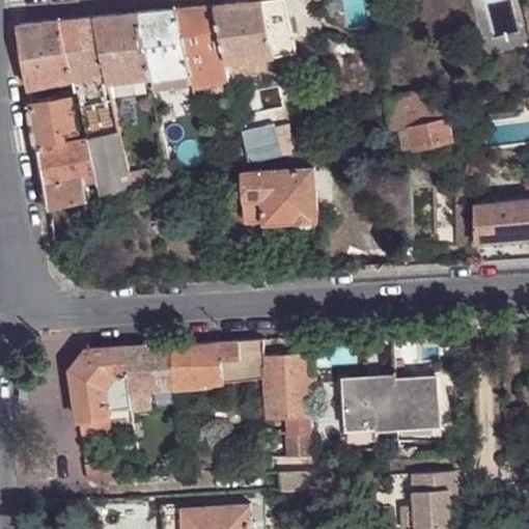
[(259,0),(246,0),(214,6),(225,63),(251,58),(271,54),(259,0)]
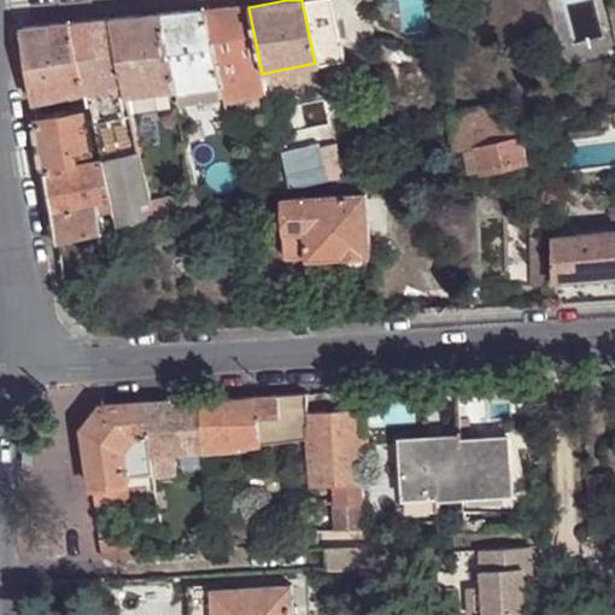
[(249,7),(204,12),(218,86),(223,109),(241,107),(244,122),(271,118),(265,92),(262,74),(249,7)]
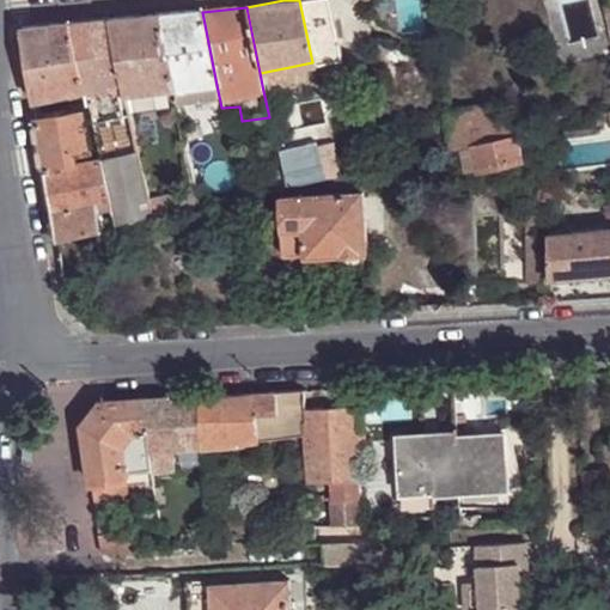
[(202,12),(158,16),(172,90),(215,86),(217,85),(202,12)]
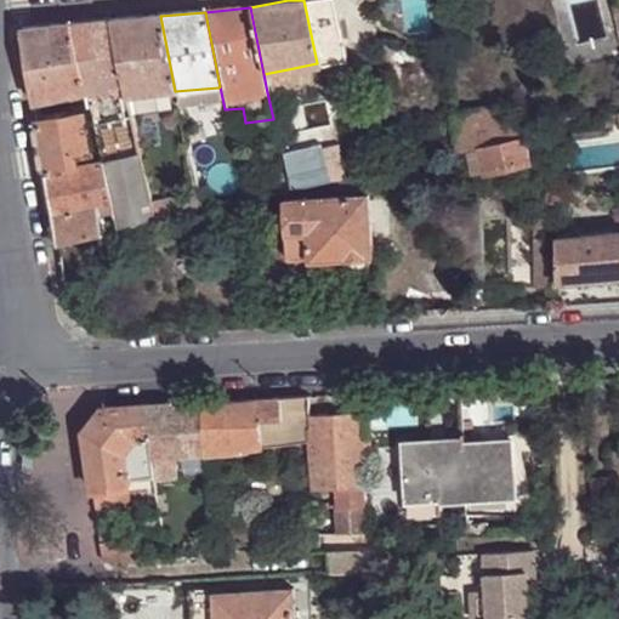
[(160,16),(111,21),(128,98),(149,95),(175,91),(160,16)]
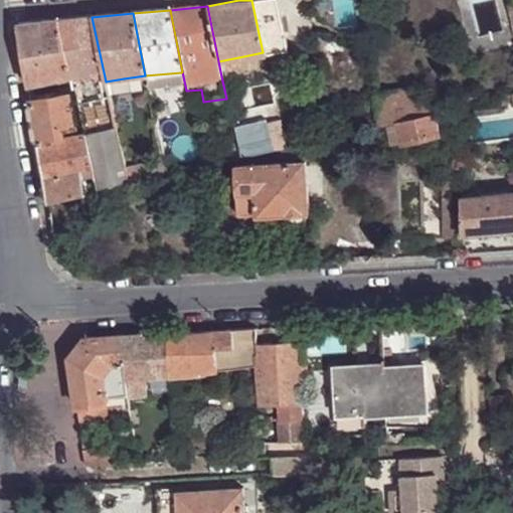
[(56,20),(69,78),(71,77),(77,103),(109,96),(106,81),(92,17),(56,20)]
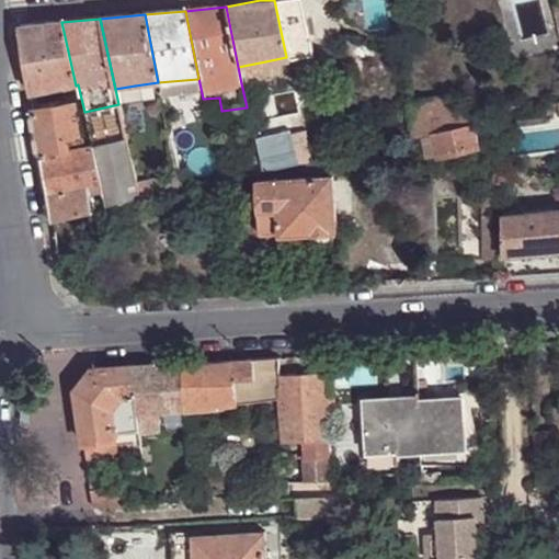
[(19,26),(29,94),(76,86),(61,22),(19,26)]
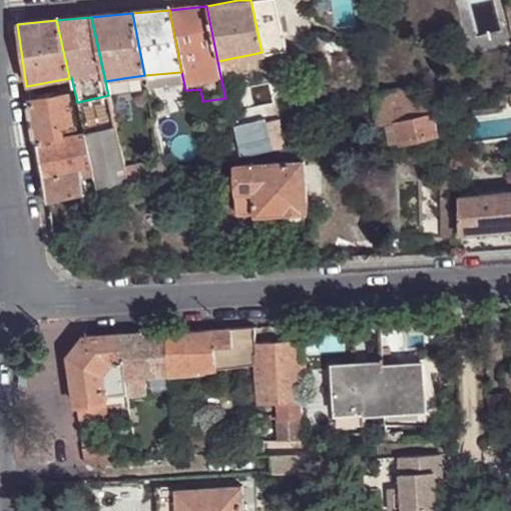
[(242,56),(217,61),(220,76),(245,72),(242,56)]
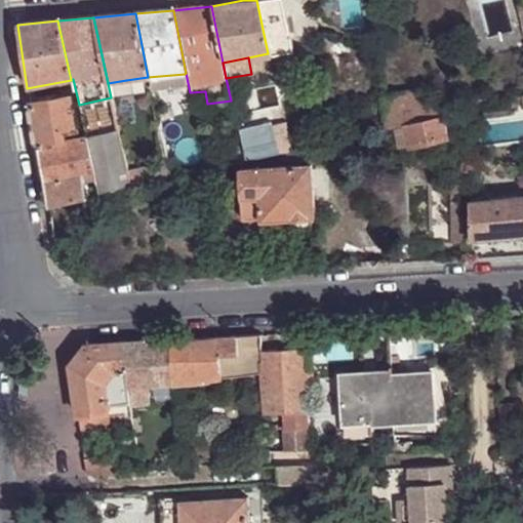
[(185,74),(148,77),(150,88),(187,85),(185,74)]
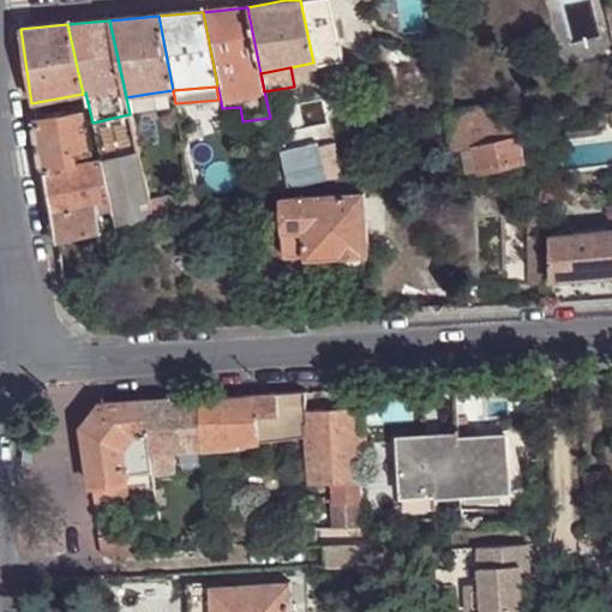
[(175,103),(173,90),(148,94),(153,123),(178,117),(175,103)]
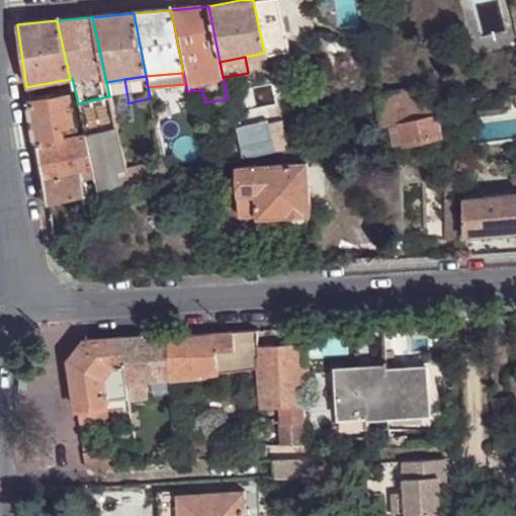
[(124,79),(106,82),(109,96),(117,130),(117,132),(134,127),(129,103),(124,79)]
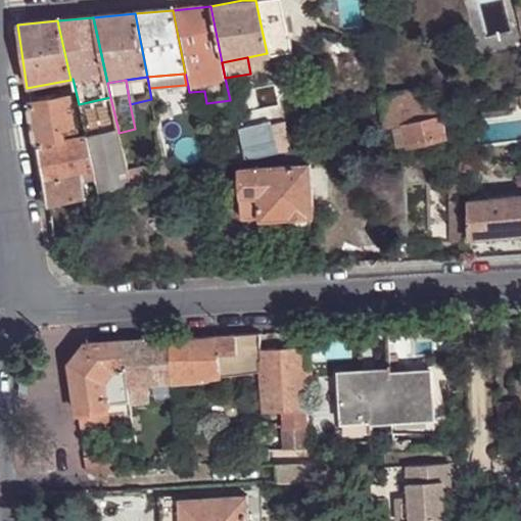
[(379,95),(381,130),(389,129),(400,126),(397,110),(427,103),(422,86),(379,95)]
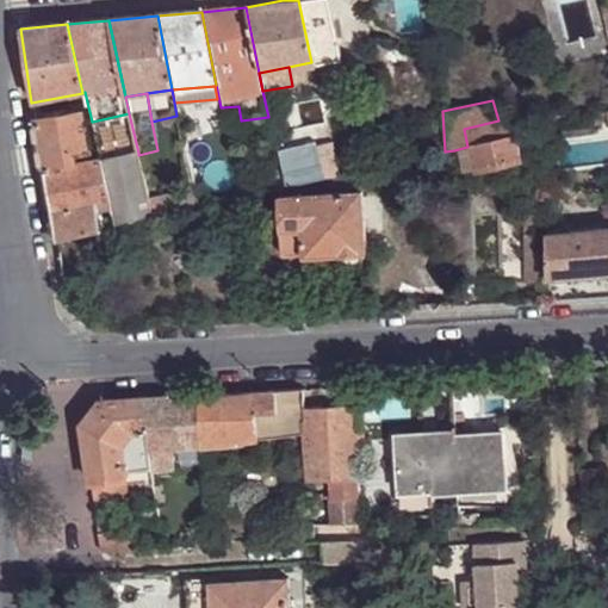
[(35,121),(43,172),(74,166),(73,155),(86,153),(81,112),(35,121)]
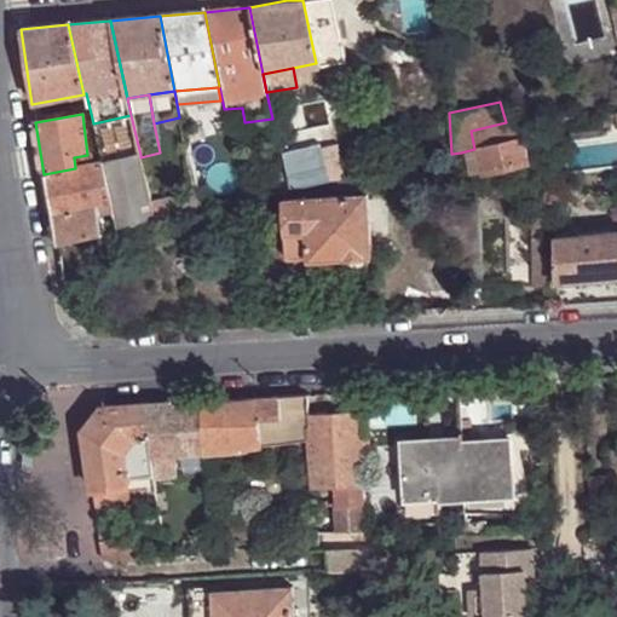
[(553,131),(571,127),(569,114),(551,119),(553,131)]
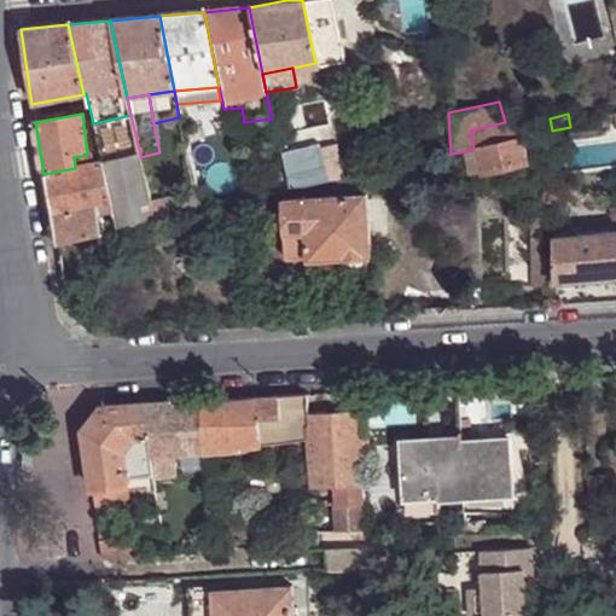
[(470,131),(474,149),(516,139),(512,126),(511,121),(505,122),(470,131)]
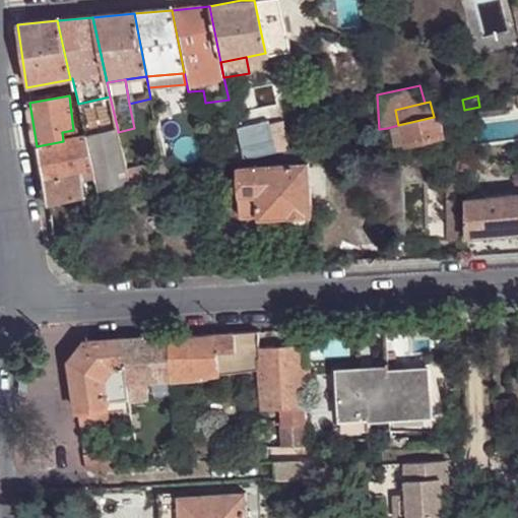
[(431,106),(434,117),(448,113),(445,102),(431,106)]
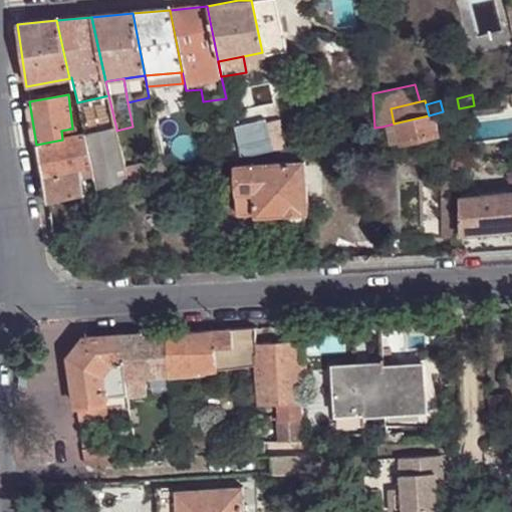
[(429,115),(394,123),(399,143),(433,135),(429,115)]
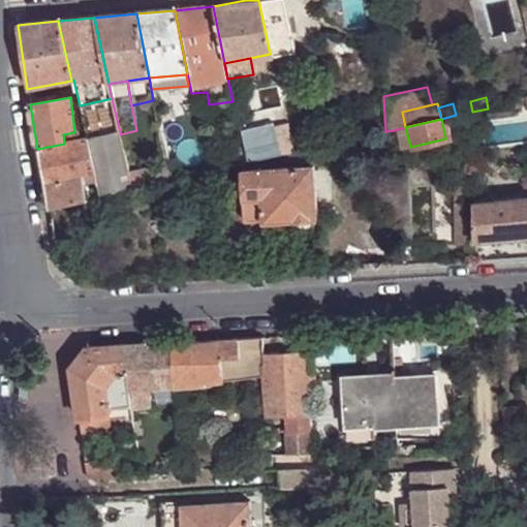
[(242,150),(245,163),(277,157),(270,125),(238,131),(242,150)]
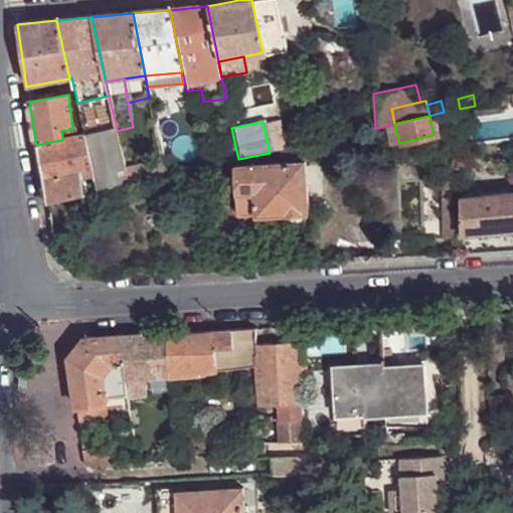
[(81,136),(82,137),(92,178),(93,182),(126,175),(117,131),(117,129),(81,136)]
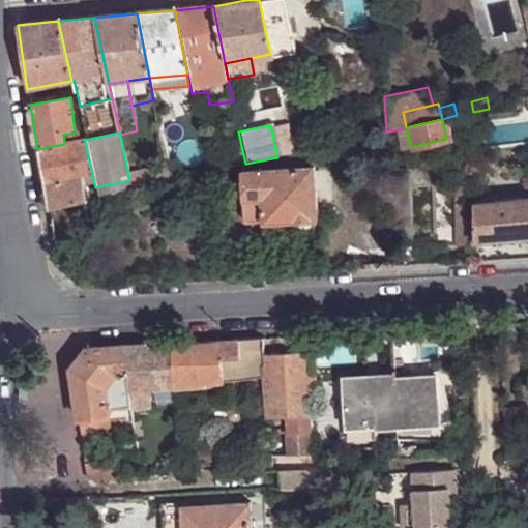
[(37,149),(47,210),(85,202),(82,185),(94,183),(85,141),(64,144),(37,149)]
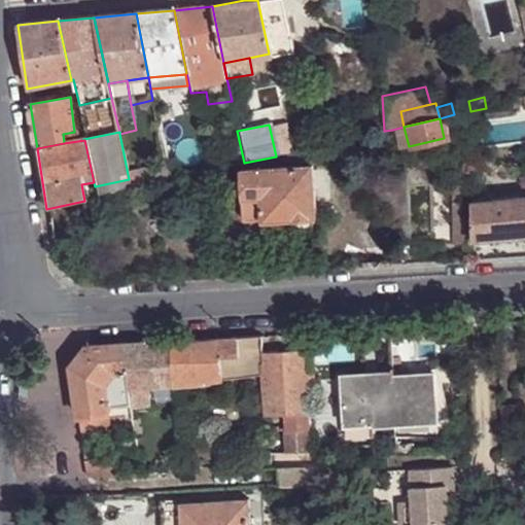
[(219,155),(221,169),(237,166),(244,163),(241,149),(219,155)]
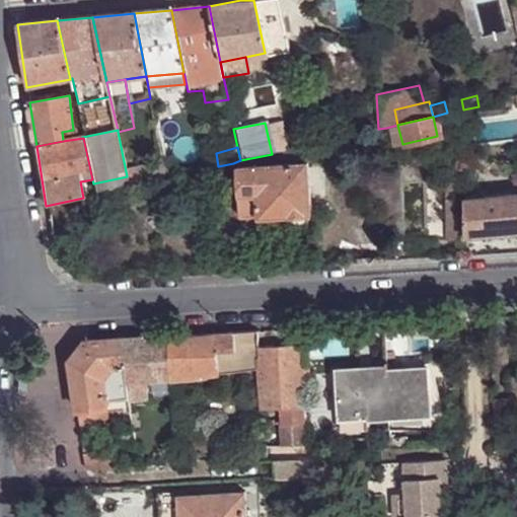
[(303,164),(233,170),(238,220),(256,219),(256,221),(285,219),(285,228),(306,226),(306,216),(308,216),(303,164)]
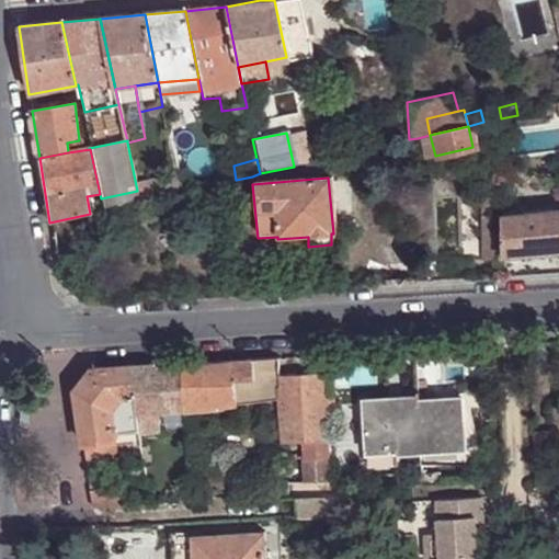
[(491,226),(490,189),(480,190),(481,226),(491,226)]
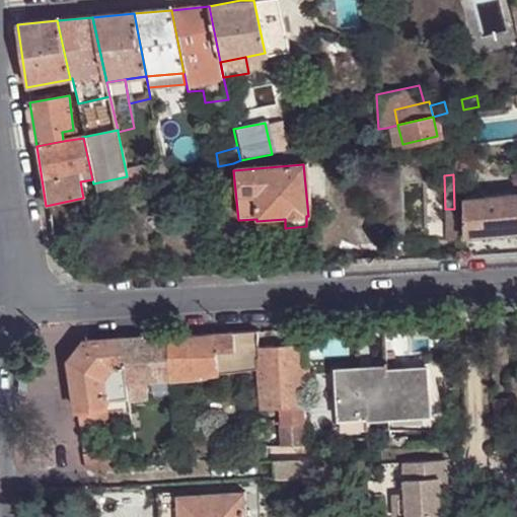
[(93,183),(95,194),(130,187),(127,176),(93,183)]
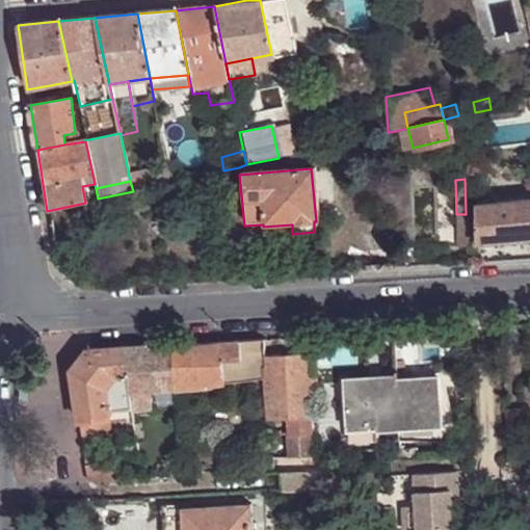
[(529,239),(529,197),(474,204),(475,244),(529,239)]
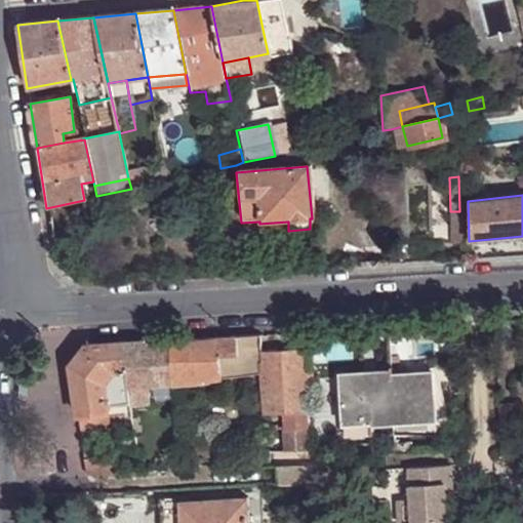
[(460,243),(459,211),(450,211),(450,243),(460,243)]
